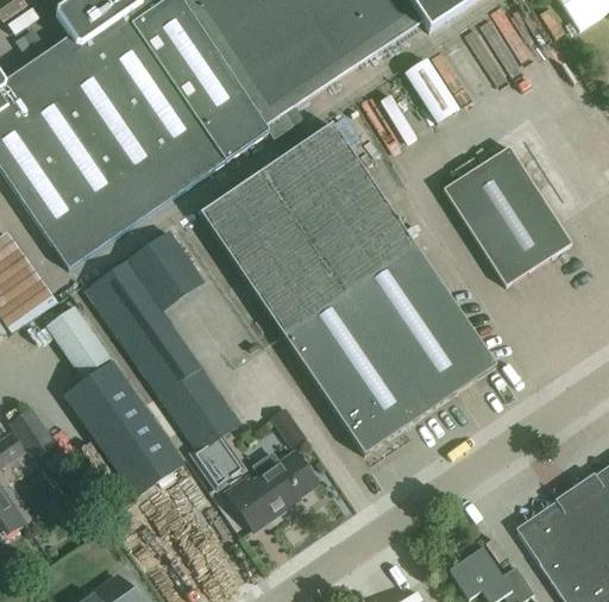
[(71,32),(37,56),(146,213),(268,129),(272,136),(293,121),(284,111),(420,20),(427,30),(471,0),(73,0),(57,11),(71,32)]
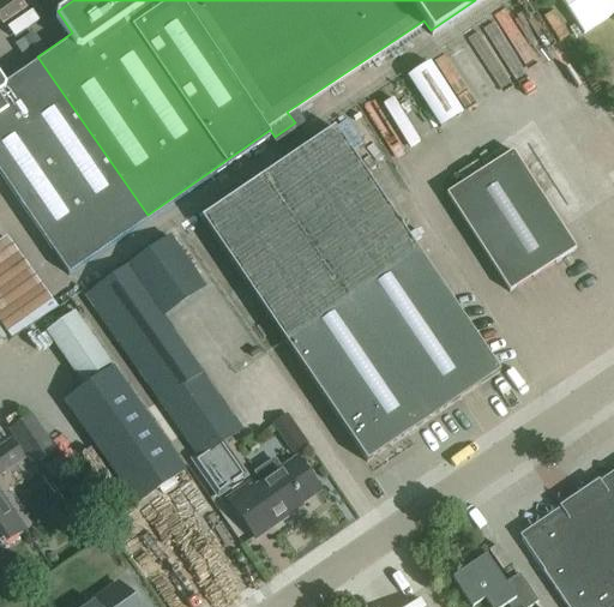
[(564,0),(583,29),(613,7),(613,0),(564,0)]
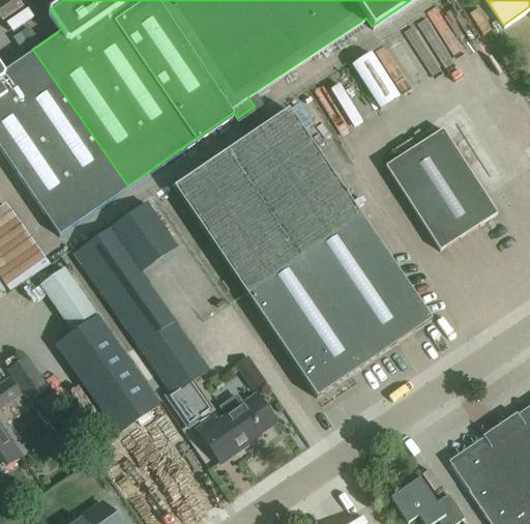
[(414,79),(405,59),(400,61),(387,36),(369,45),(389,90),(414,79)]
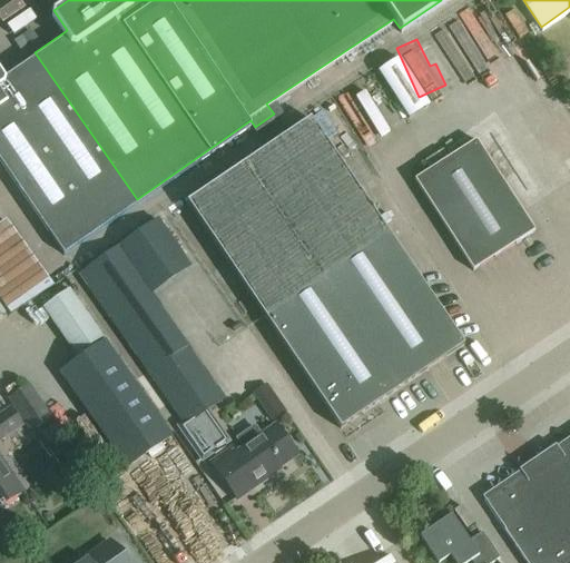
[(0,158),(64,250),(137,199),(35,52),(3,75),(0,69),(0,158)]
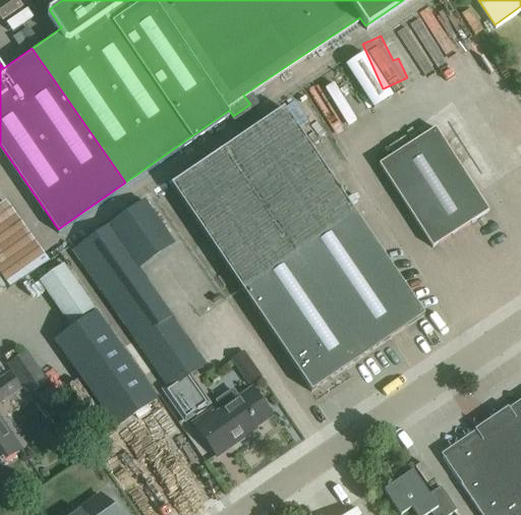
[(311,388),(424,311),(354,209),(283,104),(171,180),(242,285),(311,388)]
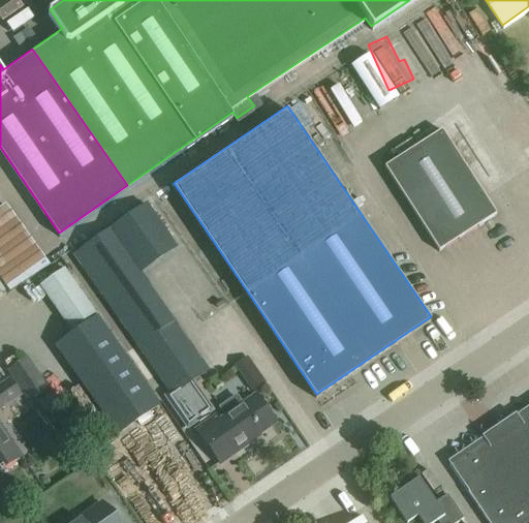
[(439,247),(496,210),(442,125),(384,162),(439,247)]
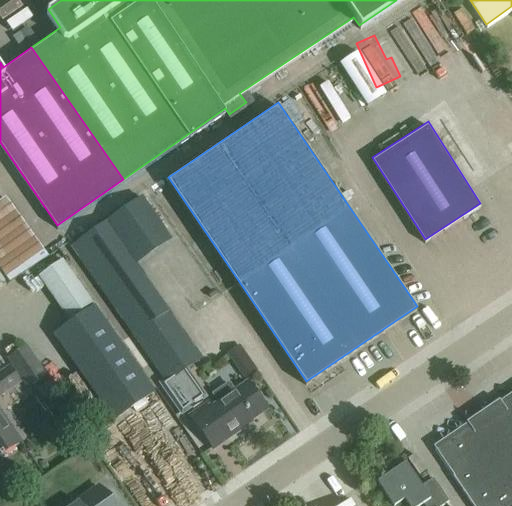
[(181,411),(208,392),(187,363),(201,354),(136,260),(172,235),(140,192),(72,240),(84,259),(164,374),(158,377),(181,411)]
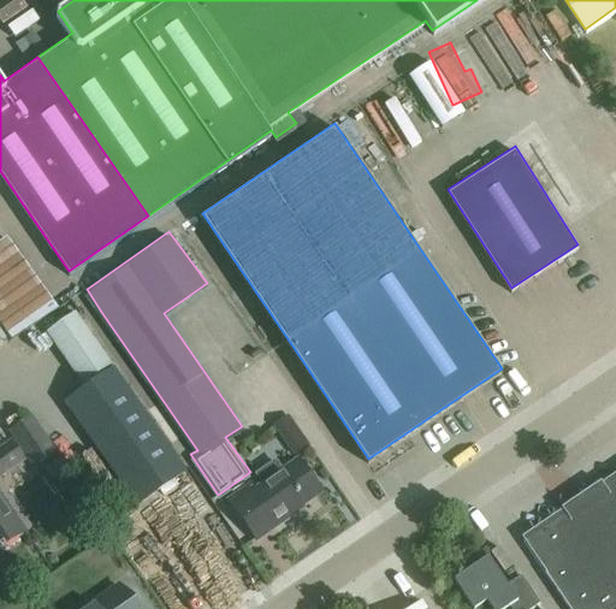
[(0,336),(46,308),(0,232),(0,336)]
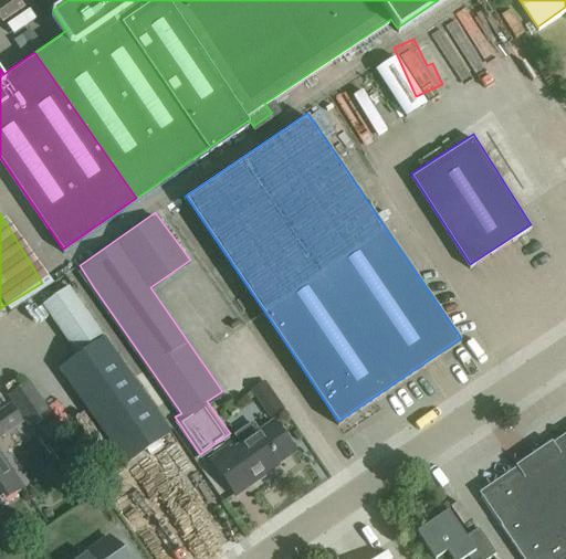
[(125,459),(158,436),(170,428),(105,334),(69,281),(42,301),(79,352),(60,366),(125,459)]
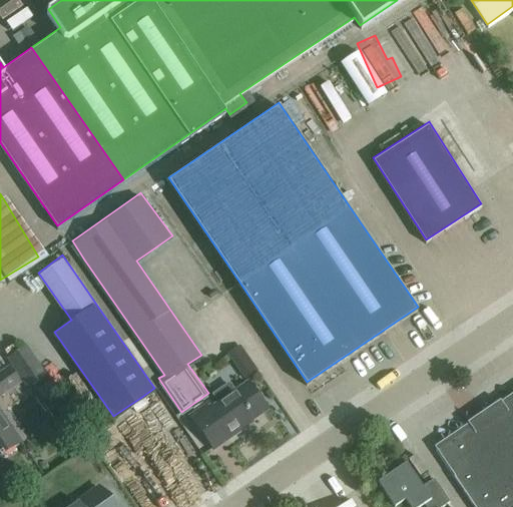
[(29,383),(46,372),(25,342),(9,354),(29,383)]
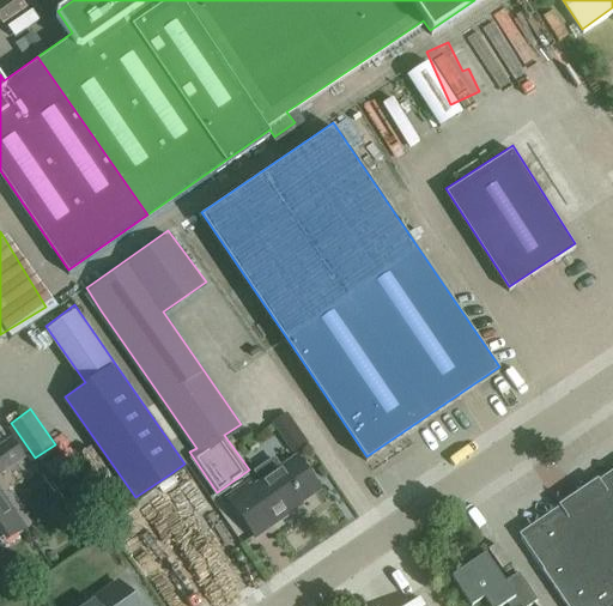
[(0,541),(4,539),(25,523),(0,486),(0,467),(24,452),(12,434),(0,441),(0,541)]
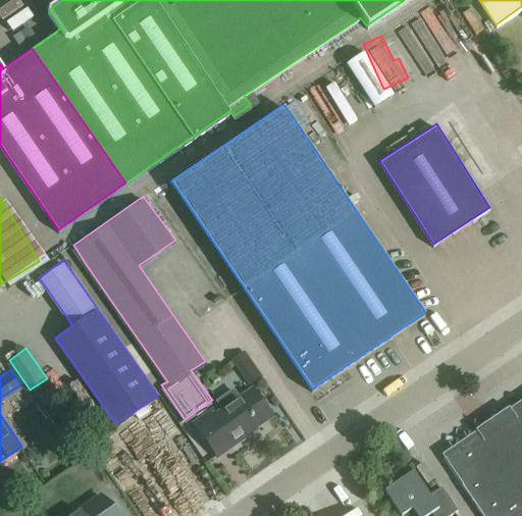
[(55,394),(49,384),(38,392),(45,401),(55,394)]
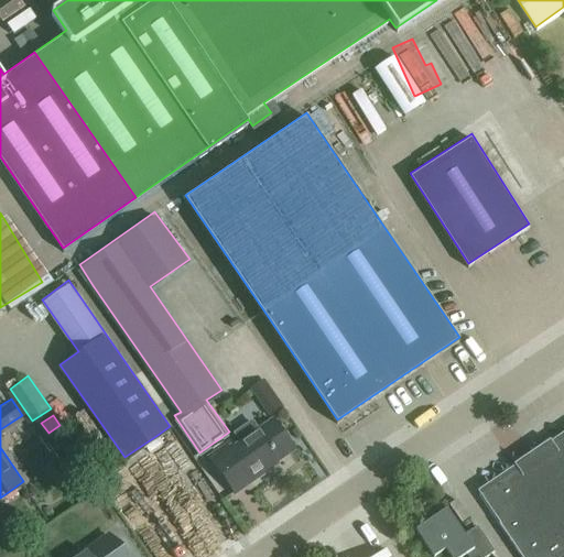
[(293,445),(273,415),(235,443),(230,437),(208,452),(235,489),(269,465),(268,462),(293,445)]
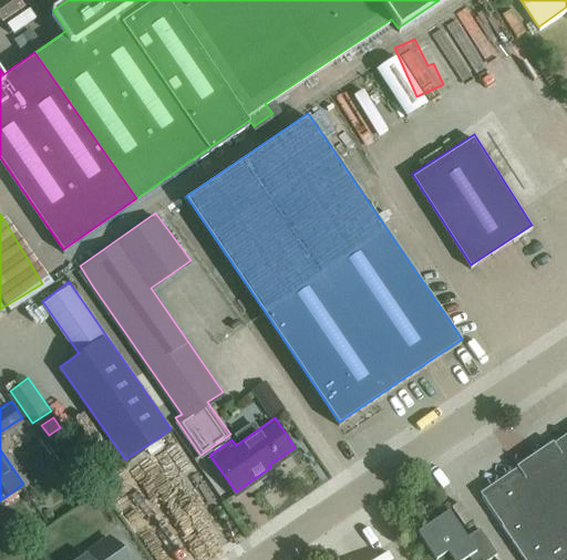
[(527,559),(566,559),(566,434),(482,493),(527,559)]
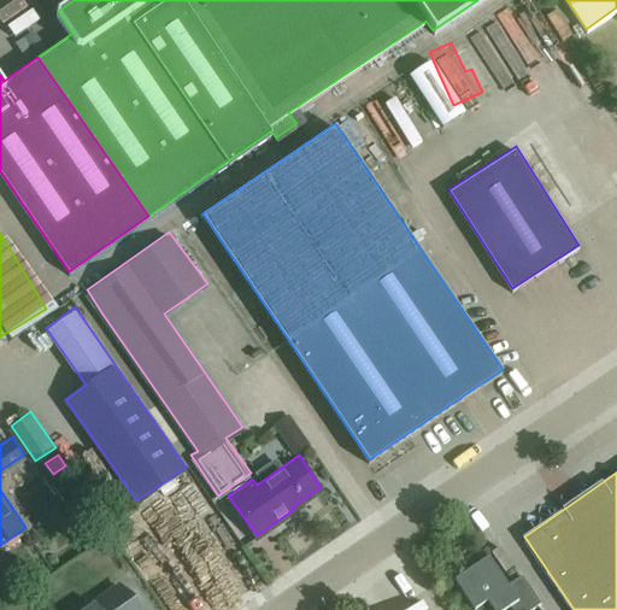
[(507,581),(488,553),(454,575),(475,605),(488,597),(497,609),(498,609),(510,602),(515,609),(523,609),(540,599),(522,572),(507,581)]
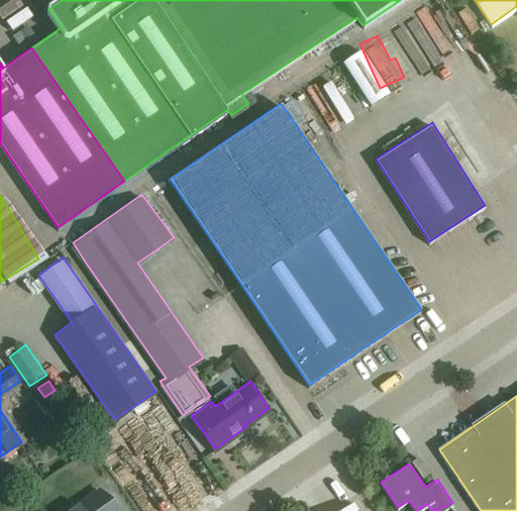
[(116,510),(117,510),(100,487),(65,510),(116,510)]
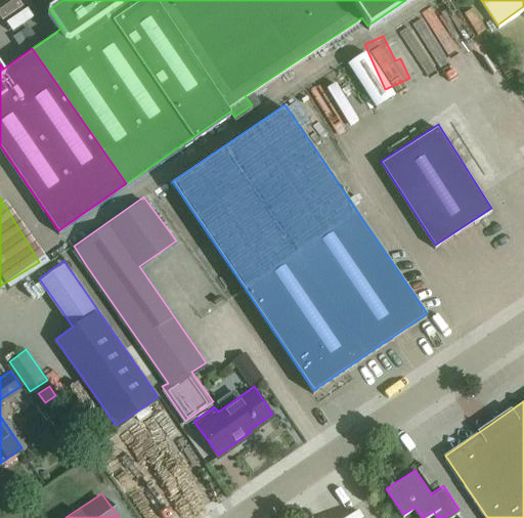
[(366,517),(359,507),(341,517),(366,517)]
